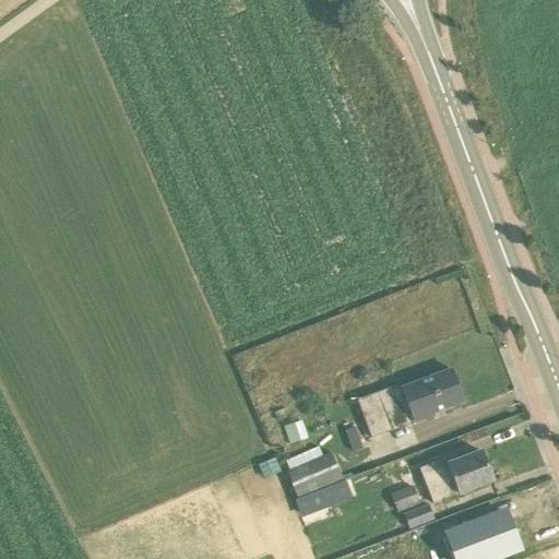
[(409,423),(409,425),(432,416),(431,414),(463,403),(451,370),(403,388),(401,383),(356,400),(370,437),(409,423)]
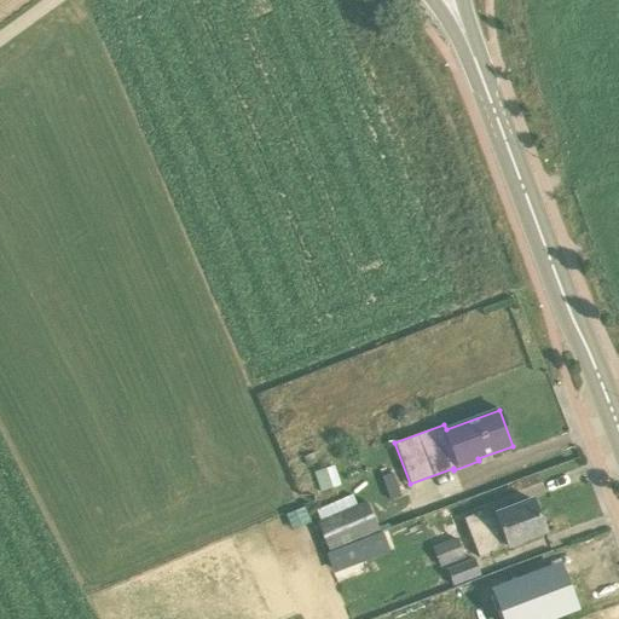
[(409,411),(404,410),(399,412),(397,417),(399,422),(405,424),(410,422),(411,416),(409,411)]
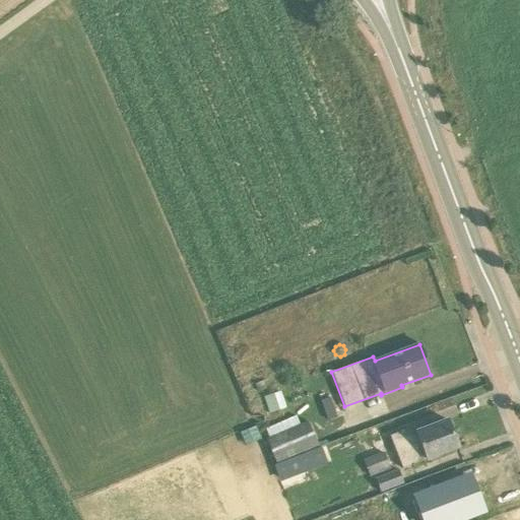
[(263,382),(255,384),(257,391),(266,389),(263,382)]
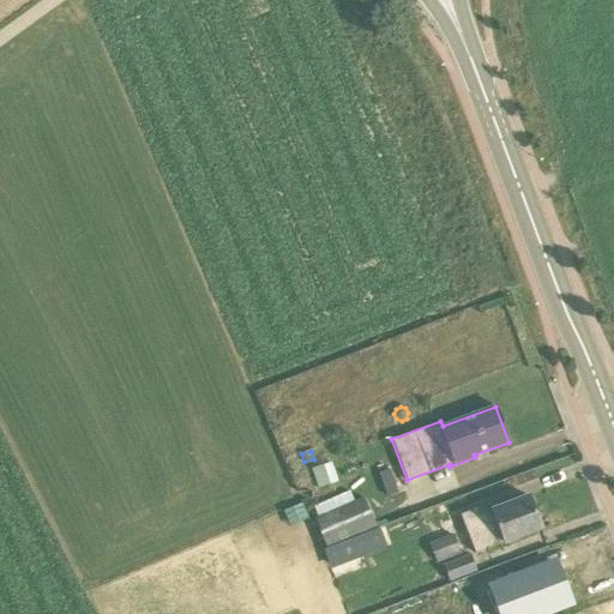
[(312,469),(319,488),(338,481),(331,462),(312,469)]
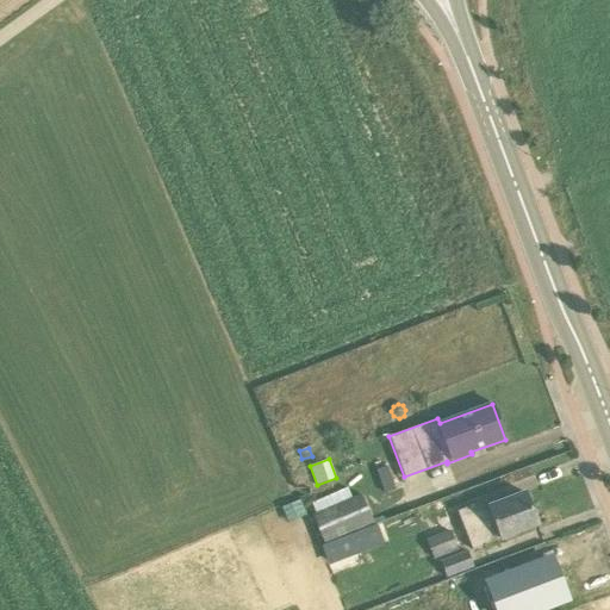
[(325,543),(352,534),(377,523),(363,492),(312,512),(325,543)]
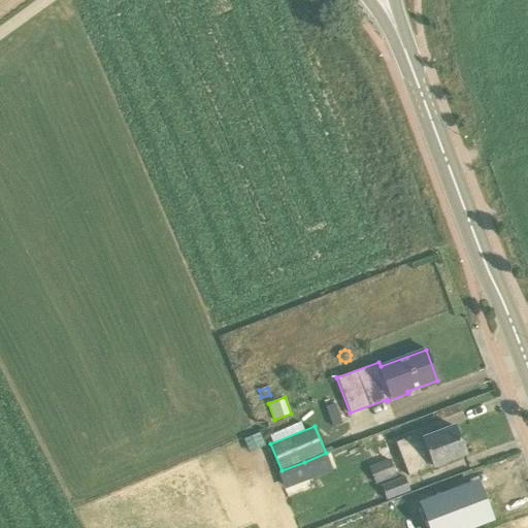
[(421,433),(396,442),(407,475),(436,465),(436,467),(446,464),(444,462),(465,455),(455,427),(423,438),(421,433)]
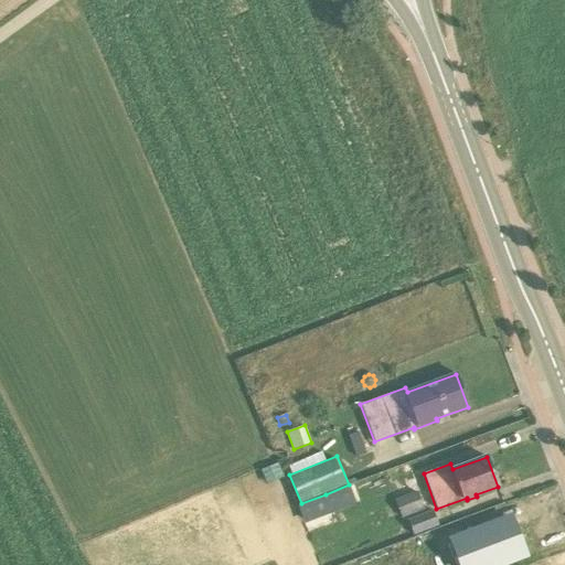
[(433,510),(407,521),(414,536),(439,526),(433,510)]
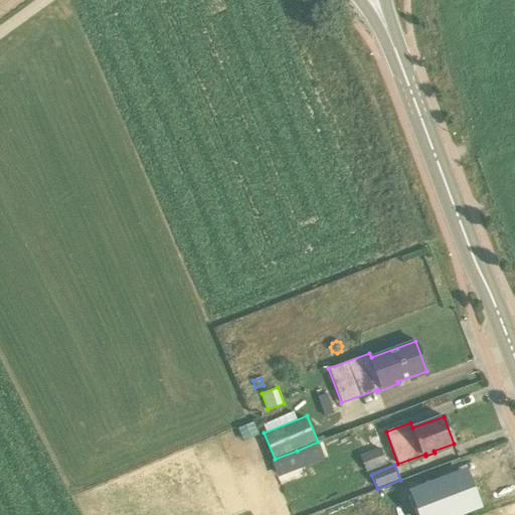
[(463,473),(411,493),(419,514),(452,514),(476,506),(463,473)]
